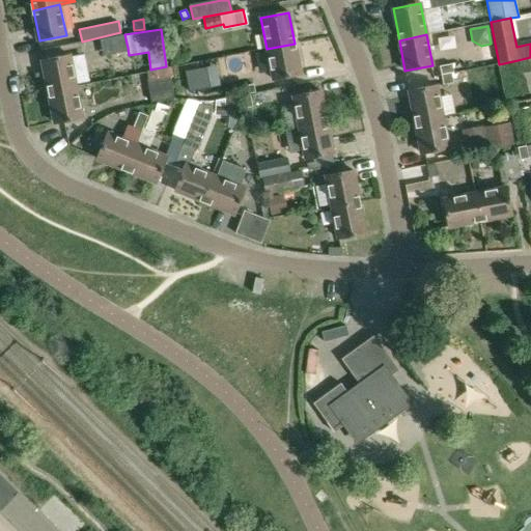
[(295,44),(267,49),(273,81),(301,75),(295,44)]
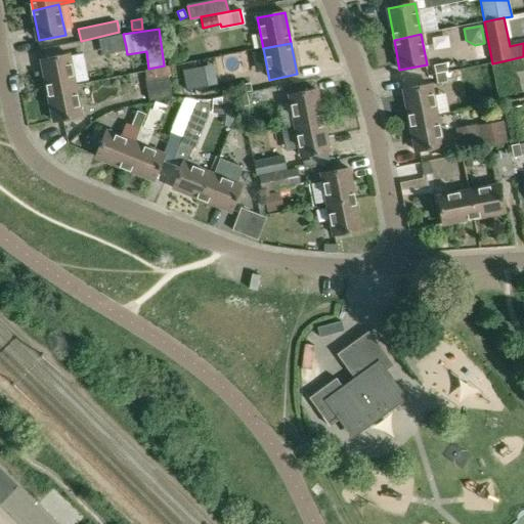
[(43,59),(49,90),(76,85),(70,54),(43,59)]
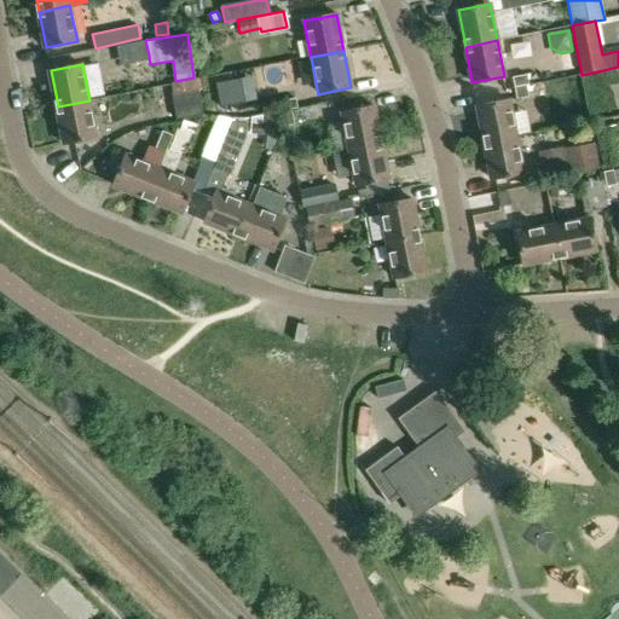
[(515,87),(526,85),(530,85),(527,74),(513,77),(515,87)]
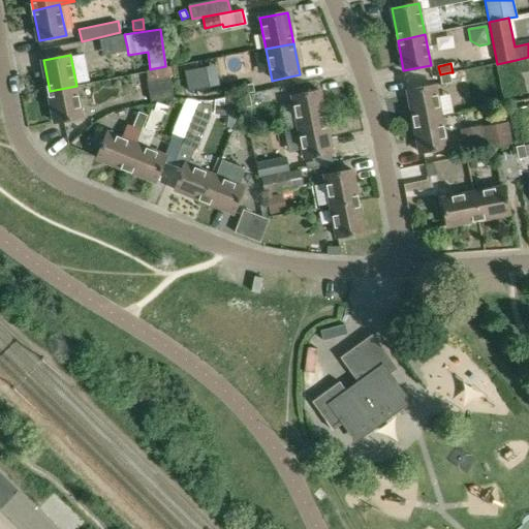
[(206,67),(185,71),(189,91),(210,87),(206,67)]
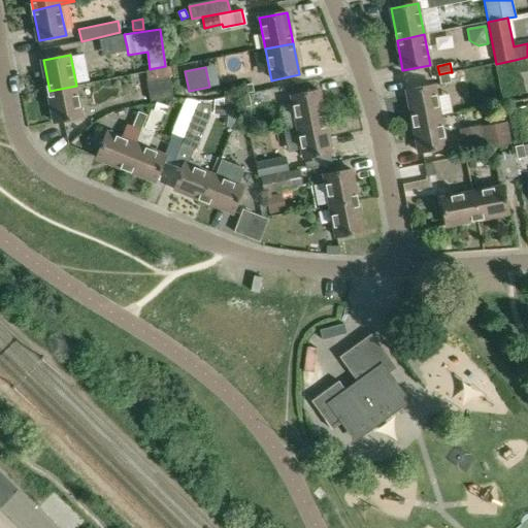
[(449,72),(439,74),(440,85),(451,83),(449,72)]
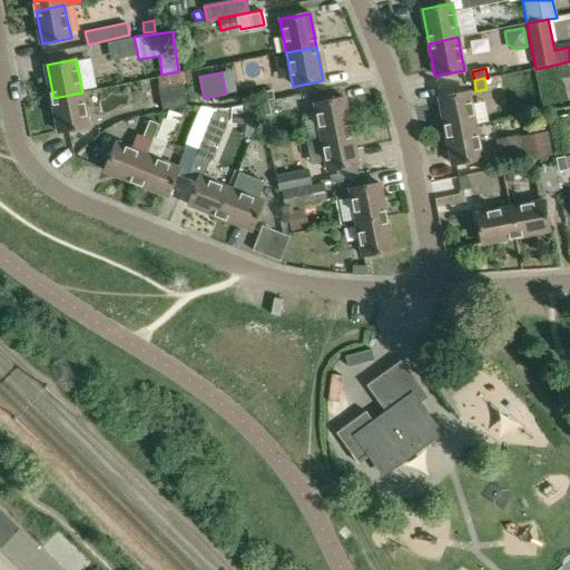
[(166,109),(187,105),(183,84),(161,88),(166,109)]
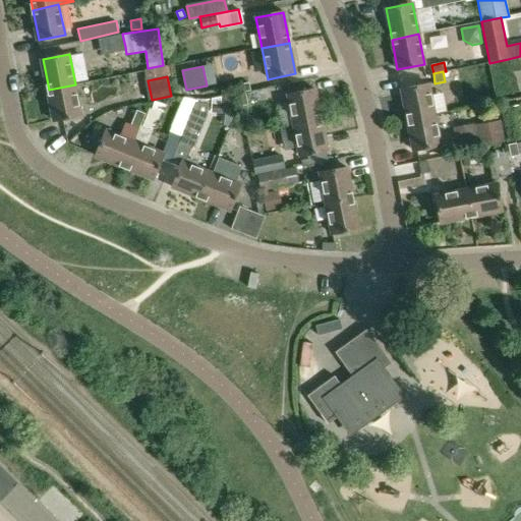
[(75,84),(49,90),(55,121),(81,116),(75,84)]
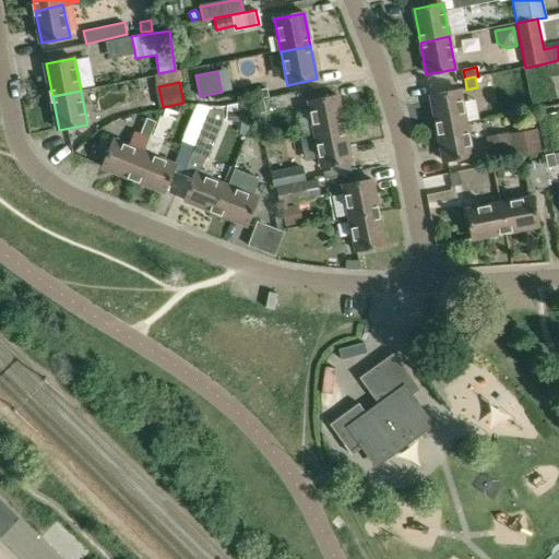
[(256,103),(269,99),(268,91),(253,93),(256,103)]
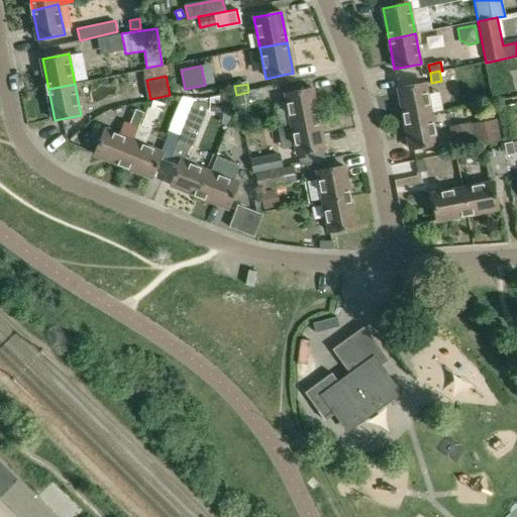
[(399,89),(404,119),(431,114),(425,84),(399,89)]
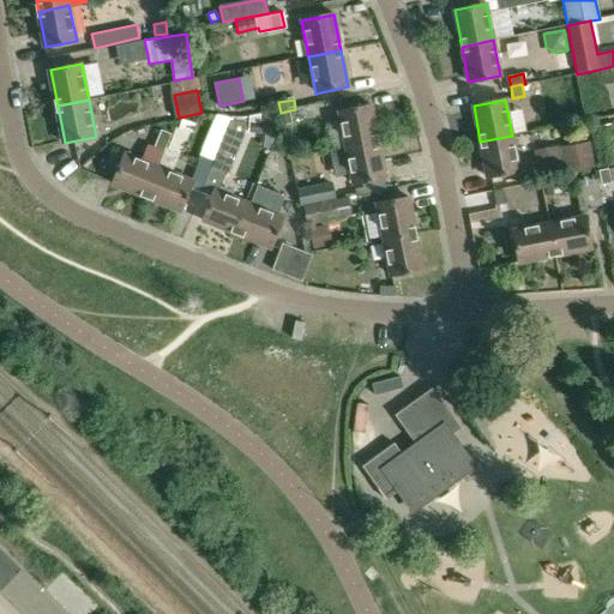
[(339,113),(347,148),(378,142),(371,106),(339,113)]
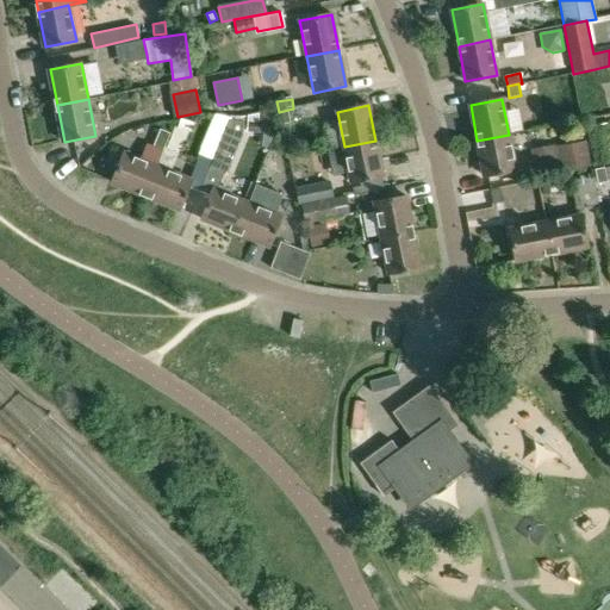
[(284,128),(291,126),(288,111),(279,113),(281,128),(284,128)]
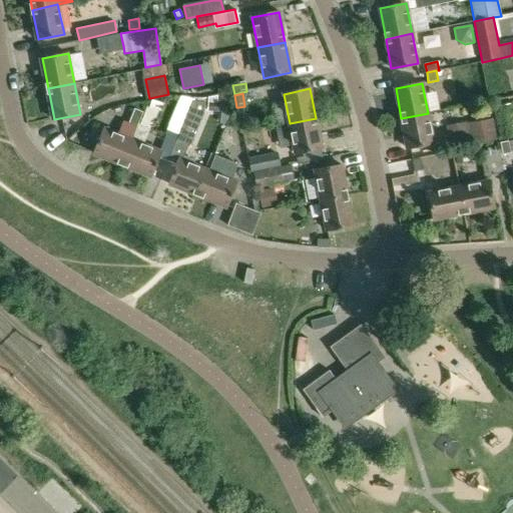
[(241,120),(238,107),(236,107),(234,95),(208,94),(207,111),(221,111),(220,122),(228,123),(229,119),(241,120)]
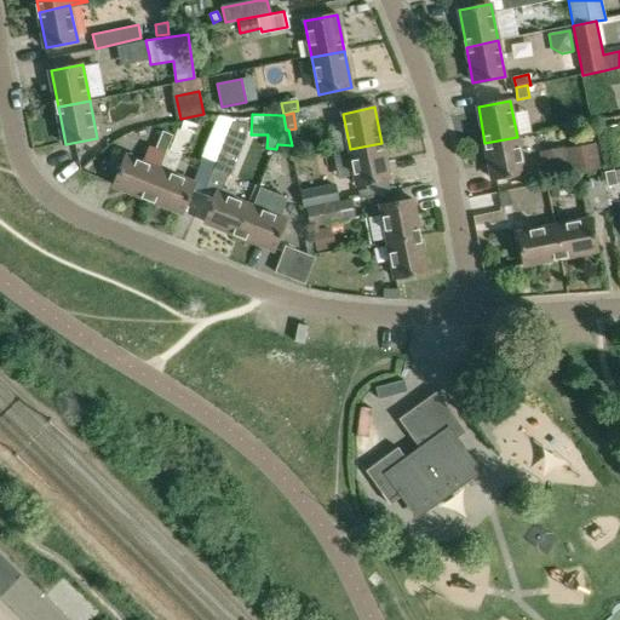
[(181,130),(191,133),(194,135),(197,125),(183,120),(181,130)]
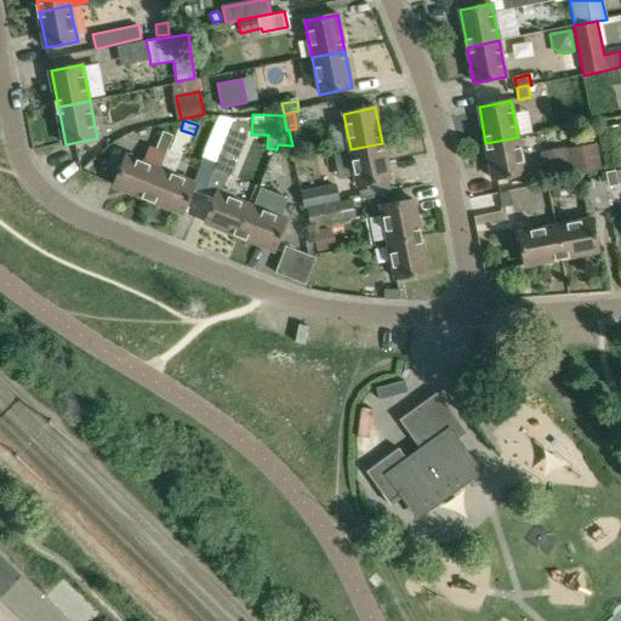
[(214,169),(228,175),(233,176),(248,141),(248,124),(233,121),(218,158),(214,169)]
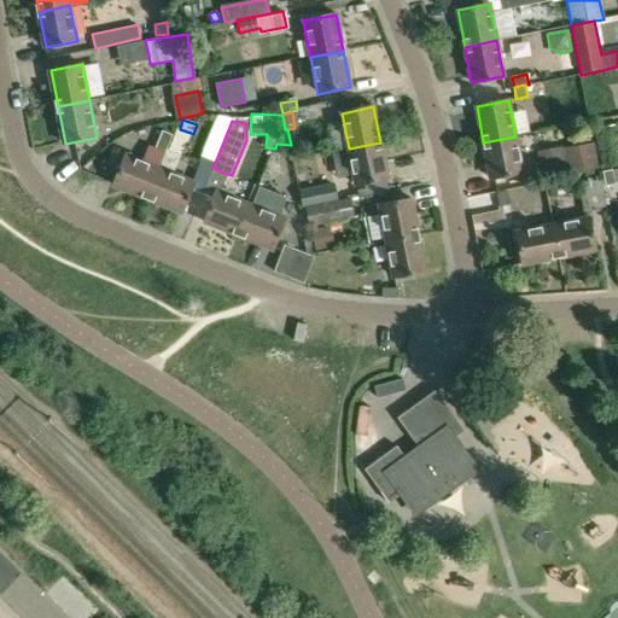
[(601,168),(617,164),(617,123),(593,129),(596,144),(601,168)]
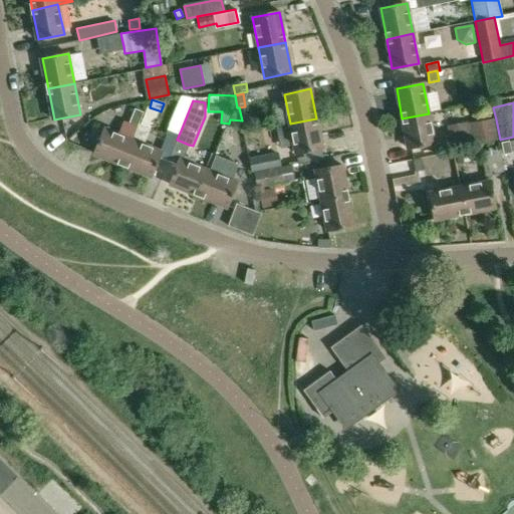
[(135,109),(129,124),(137,127),(143,112),(135,109)]
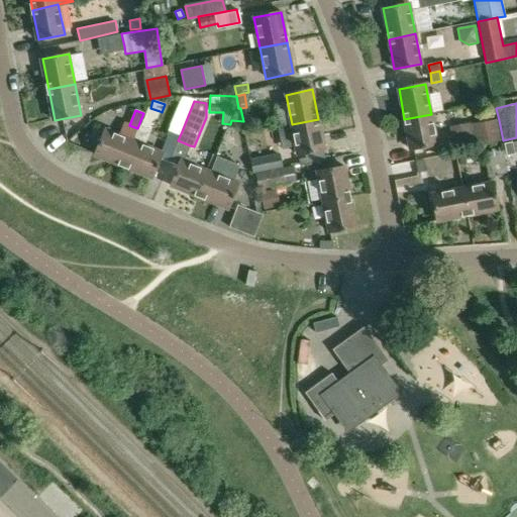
[(437,143),(431,114),(404,119),(411,149),(437,143)]
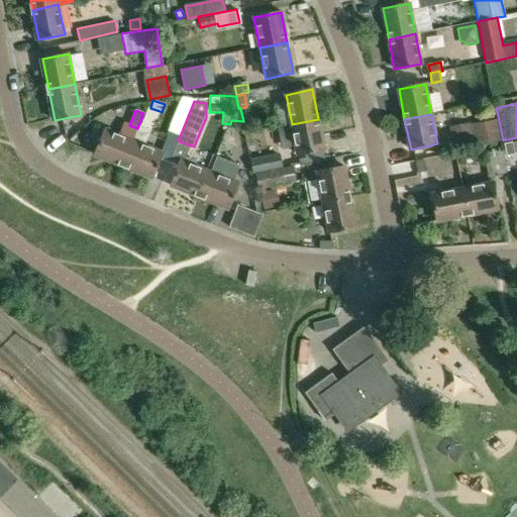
[(318,119),(292,124),(299,154),(325,149),(318,119)]
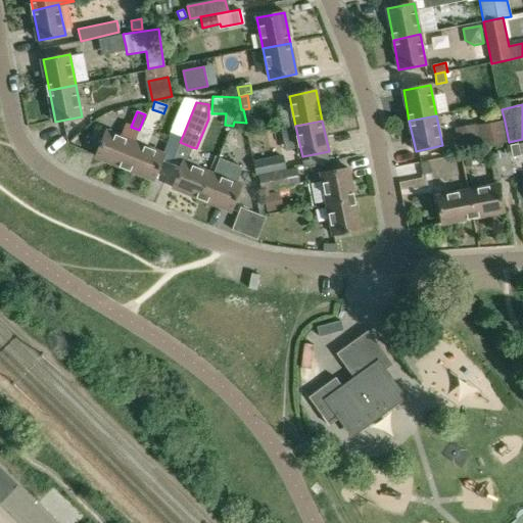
[(485,147),(509,142),(505,122),(481,127),(485,147)]
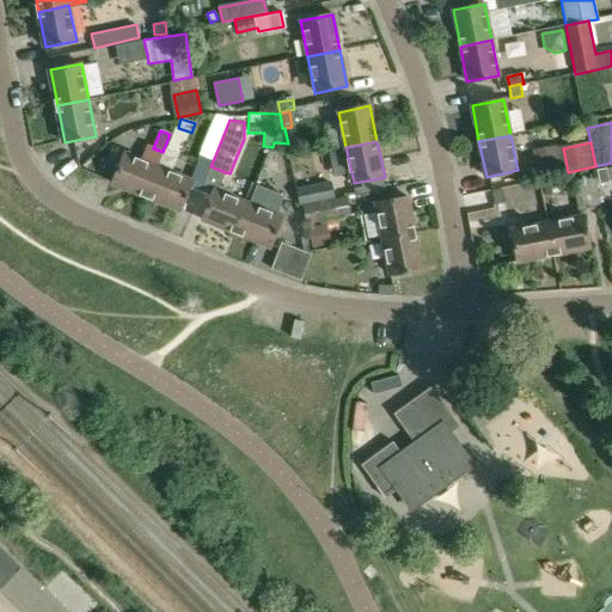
[(560,152),(533,158),(537,178),(563,173),(560,152)]
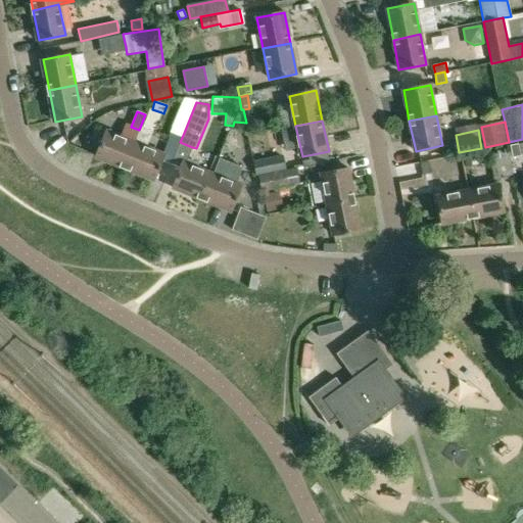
[(96,157),(126,169),(137,144),(135,143),(107,132),(96,157)]
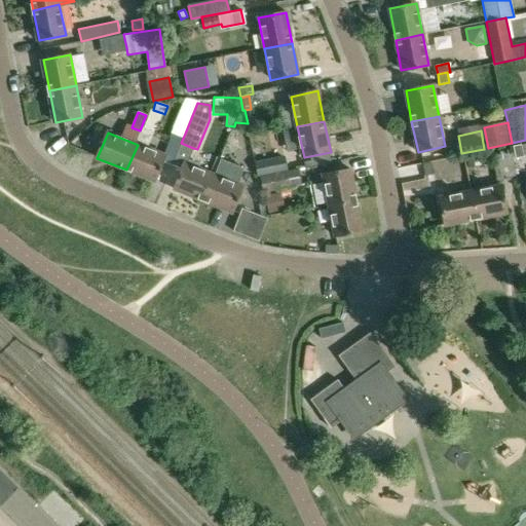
[(138,145),(126,170),(155,181),(165,156),(148,149),(138,145)]
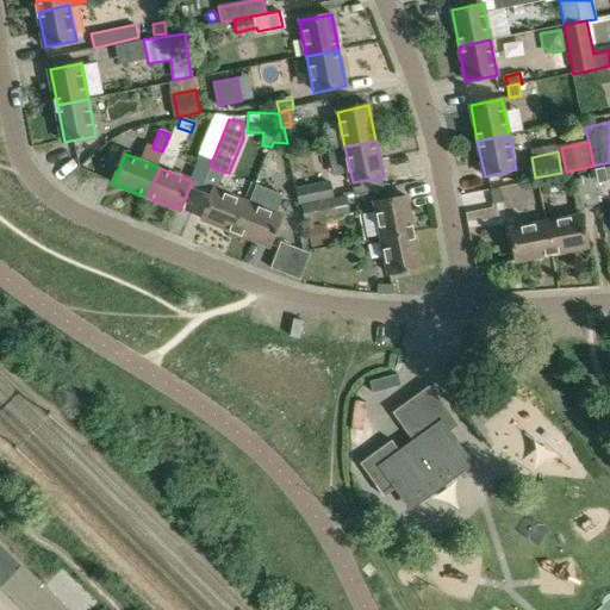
[(608,182),(604,168),(595,169),(598,184),(608,182)]
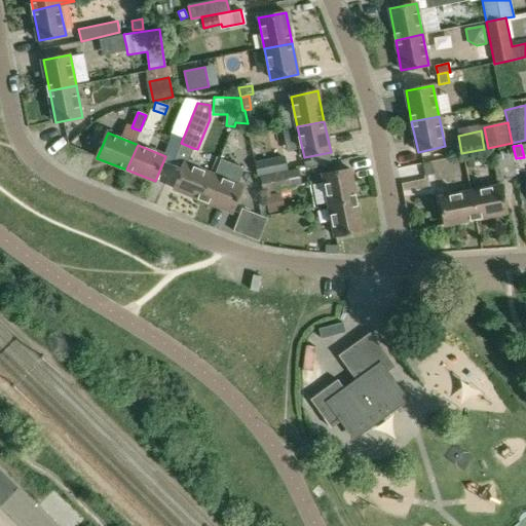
[(258,176),(290,170),(288,156),(256,163),(258,176)]
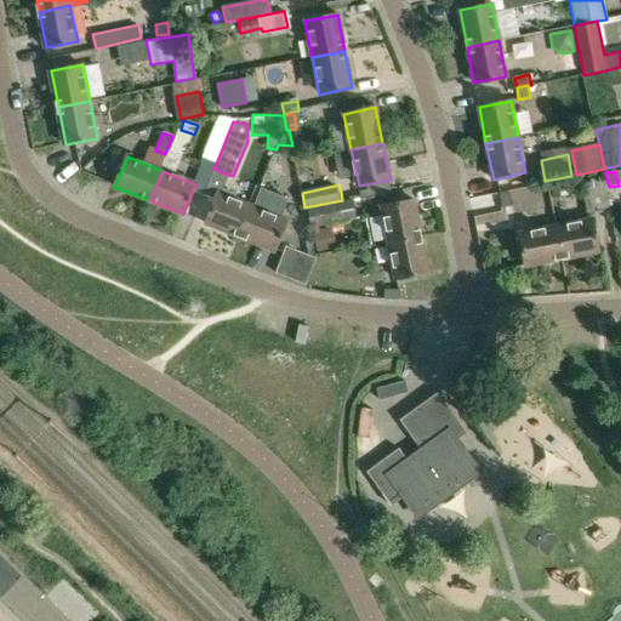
[(565,186),(551,187),(553,199),(568,197),(567,194),(565,186)]
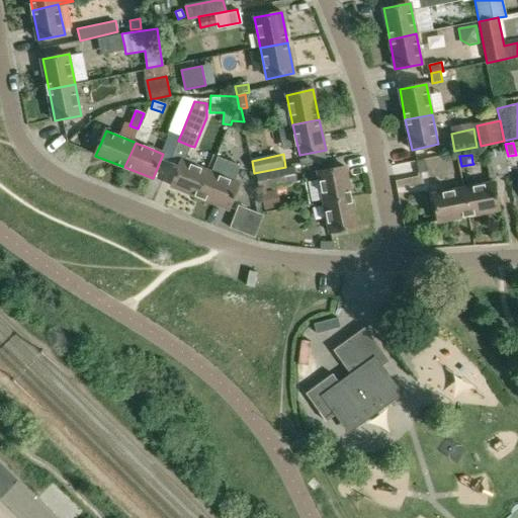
[(424,160),(416,162),(418,173),(426,171),(424,160)]
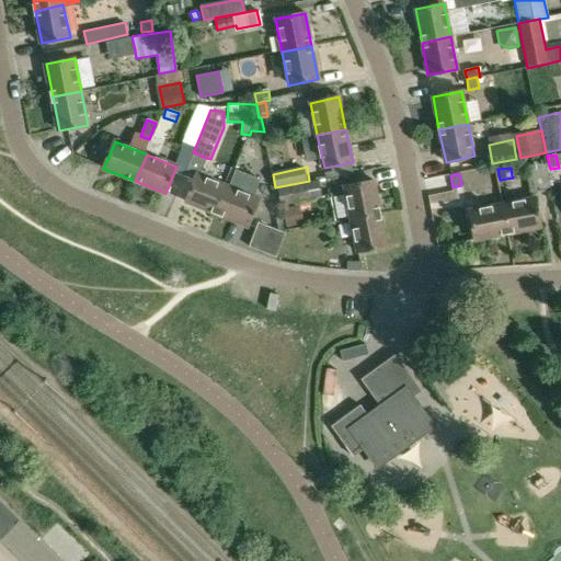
[(186,202),(217,214),(228,186),(213,180),(199,174),(197,174),(195,180),(186,202)]
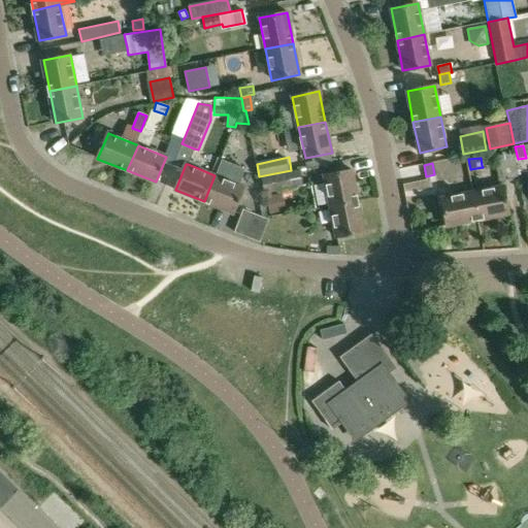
[(505,182),(518,179),(515,167),(502,169),(505,182)]
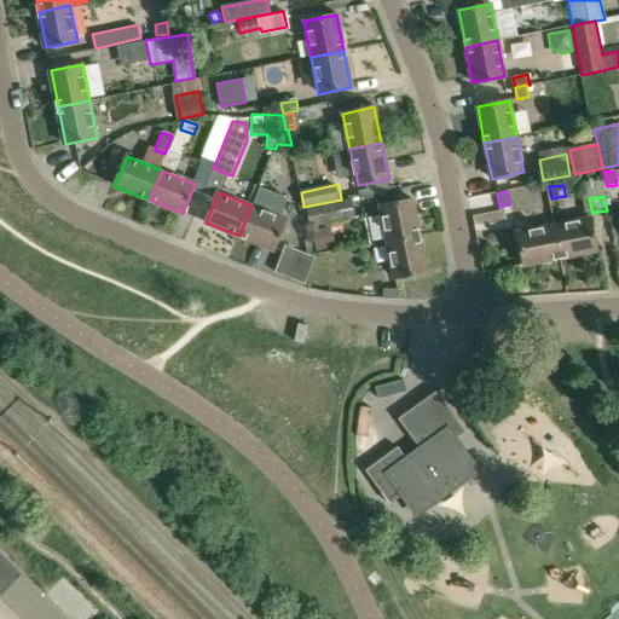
[(305,208),(310,227),(354,218),(351,198),(305,208)]
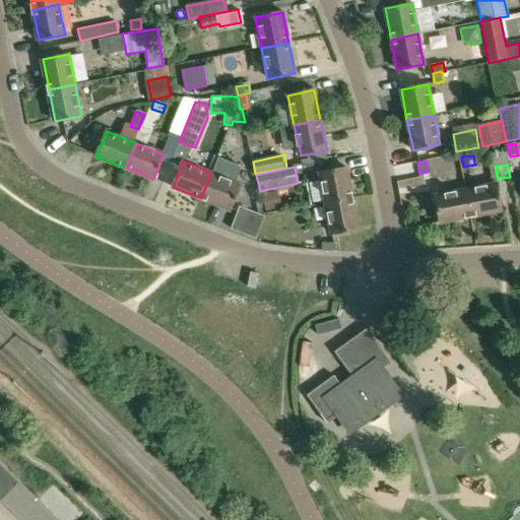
[(319,172),(326,202),(352,197),(346,167),(319,172)]
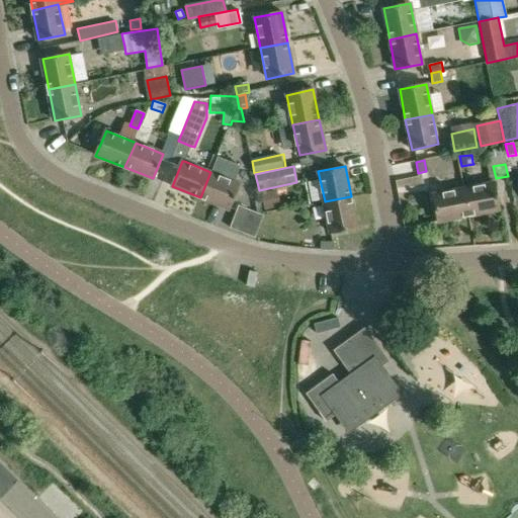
[(240,184),(210,172),(200,197),(230,208),(240,184)]
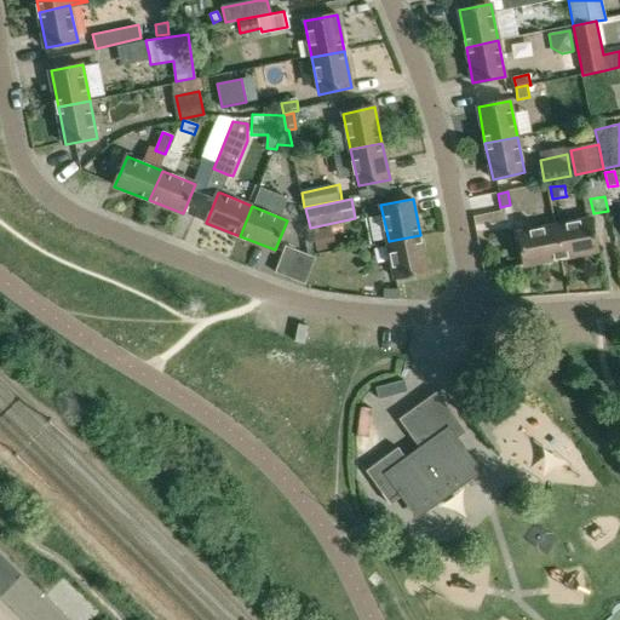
[(592,218),(557,225),(563,258),(598,251),(592,218)]
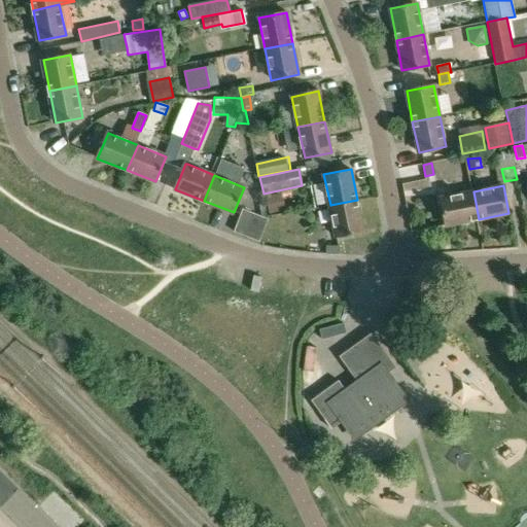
[(447,225),(479,219),(473,191),(442,199),(447,225)]
